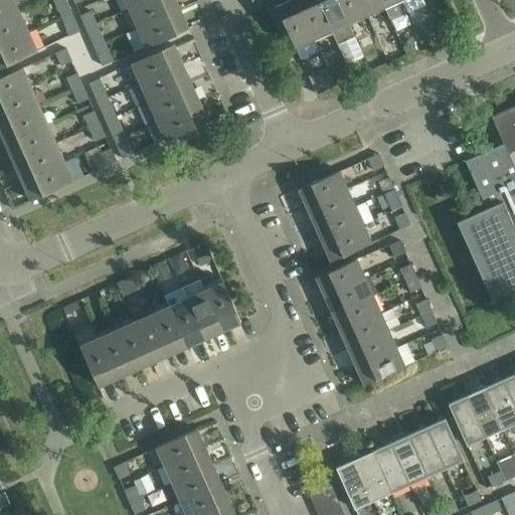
[(0,0),(0,20),(19,12),(13,0),(0,0)]
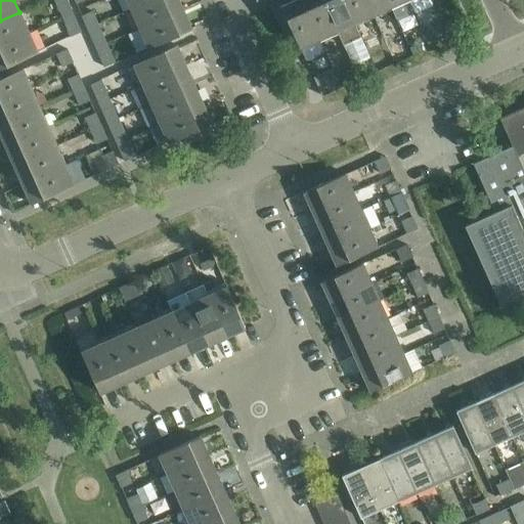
[(67,0),(54,0),(59,10),(70,5),(67,0)]
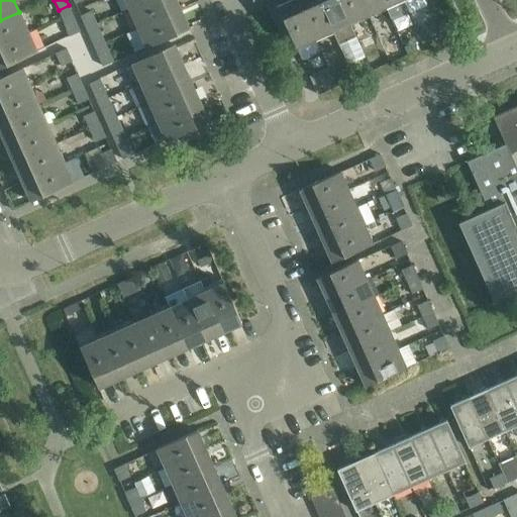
[(124,0),(129,8),(147,0),(124,0)]
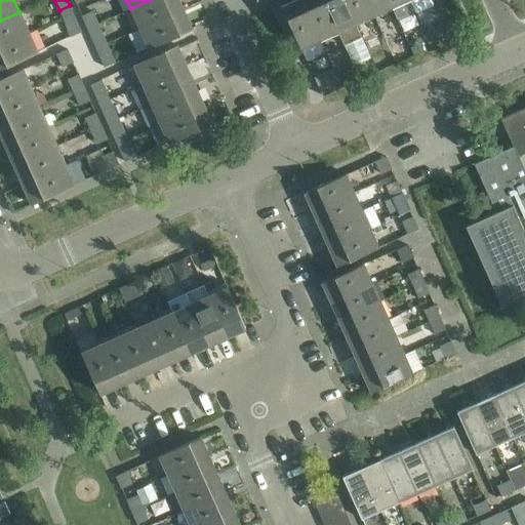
[(150,0),(131,8),(139,28),(183,8),(178,0),(150,0)]
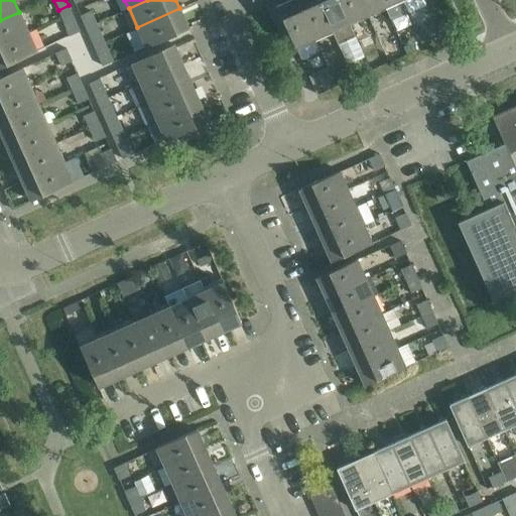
[(285,0),(277,4),(276,4),(300,58),(303,59),(317,52),(318,49),(314,40),(295,0),(285,0)]
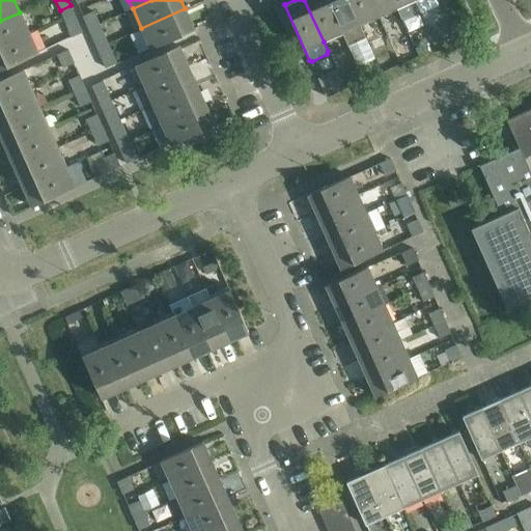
[(341,33),(327,0),(304,0),(324,42),(341,33)]
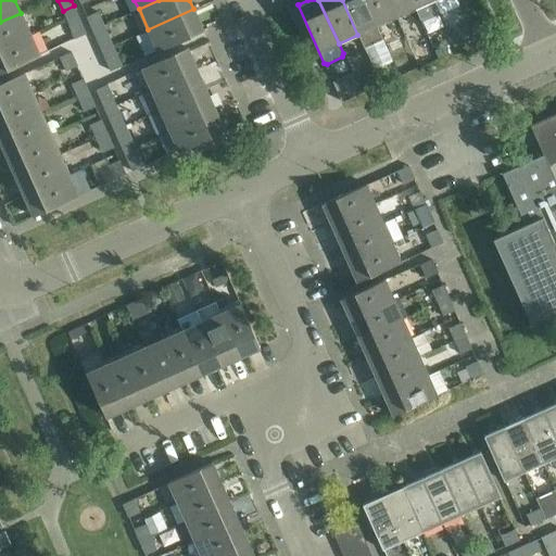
[(365,0),(342,0),(357,35),(364,47),(382,39),(377,26),(365,0)]
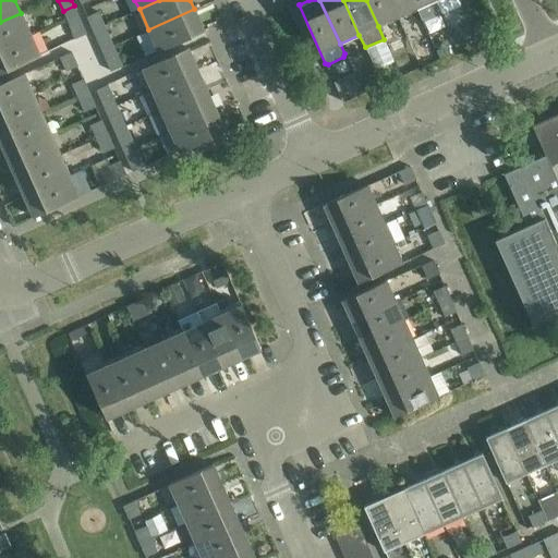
[(398,17),(389,0),(366,0),(378,26),(398,17)]
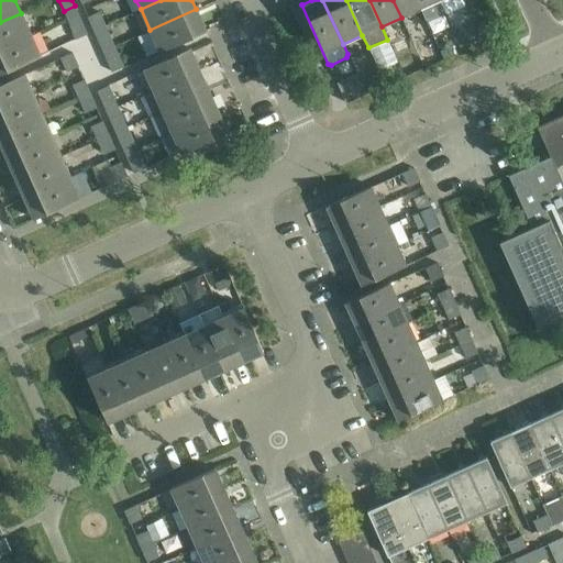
[(420,9),(416,0),(393,0),(401,18),(420,9)]
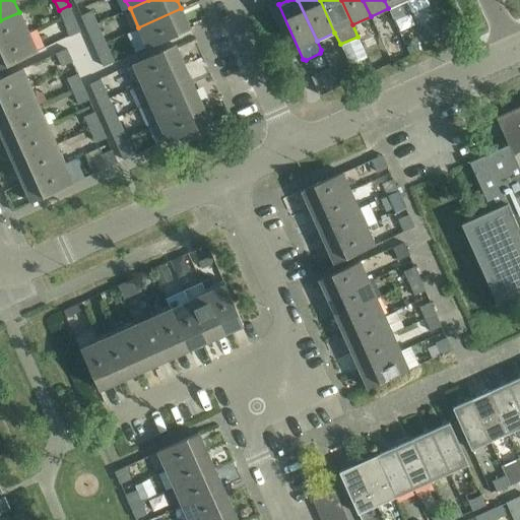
[(406,0),(405,0),(384,0),(388,8),(406,0)]
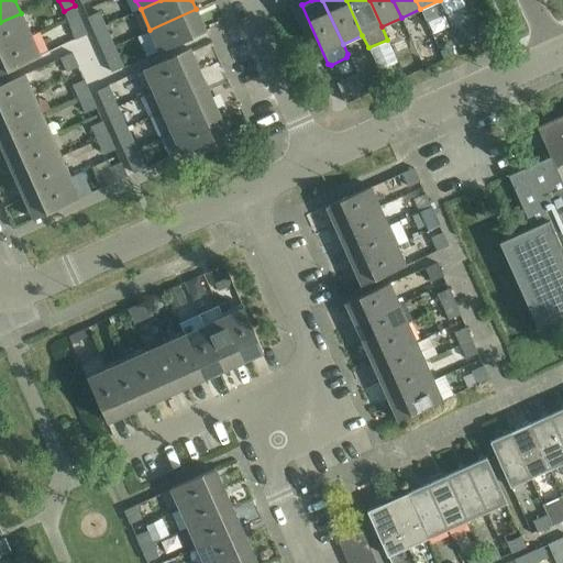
[(159,52),(206,31),(196,9),(150,30),(159,52)]
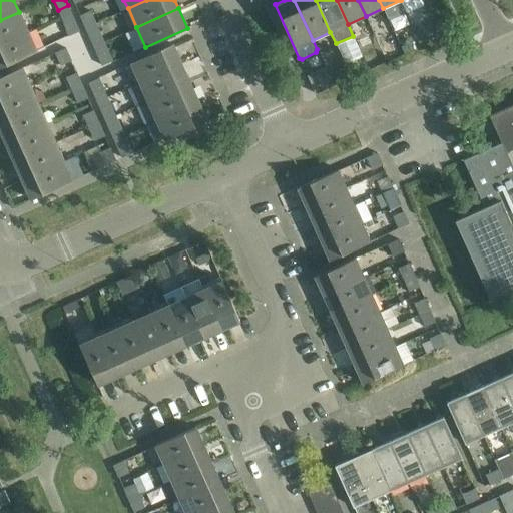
[(79,15),(85,28),(96,23),(90,10),(79,15)]
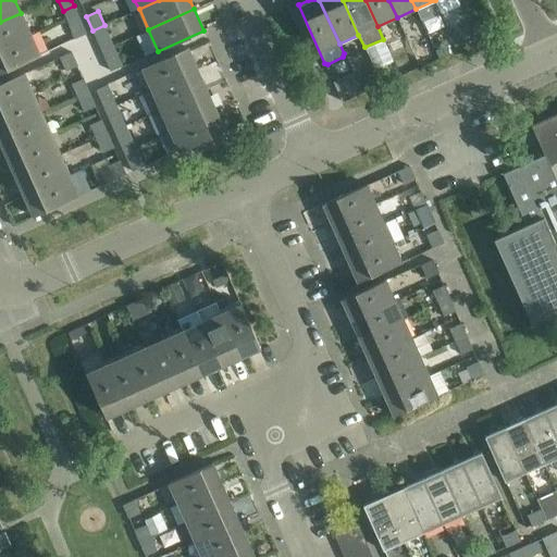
[(0,47),(31,34),(21,13),(0,22),(0,47)]
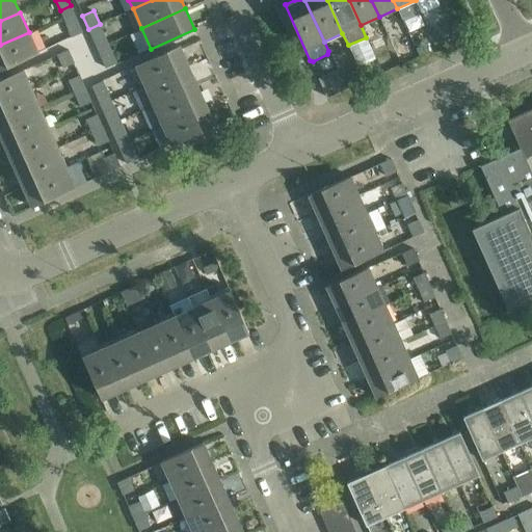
[(82,31),(77,18),(65,23),(72,36),(82,31)]
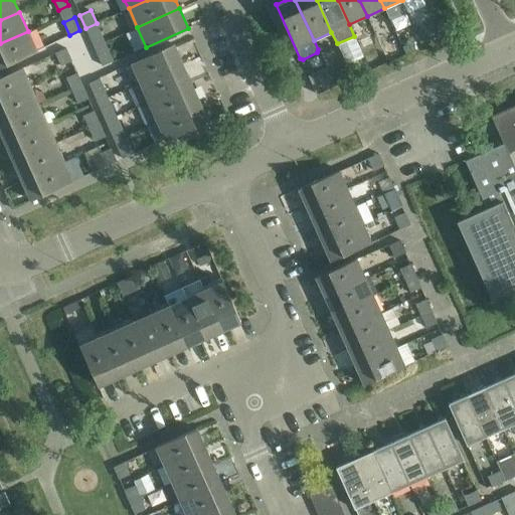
[(102,36),(97,23),(86,28),(92,40),(102,36)]
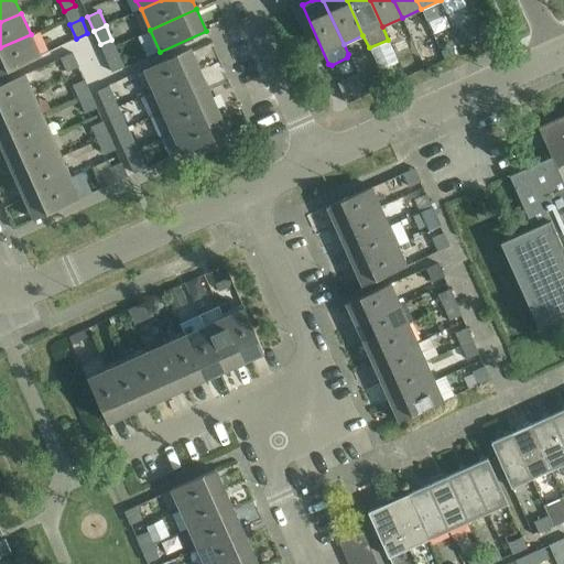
[(0,73),(41,55),(40,55),(31,34),(0,47),(0,73)]
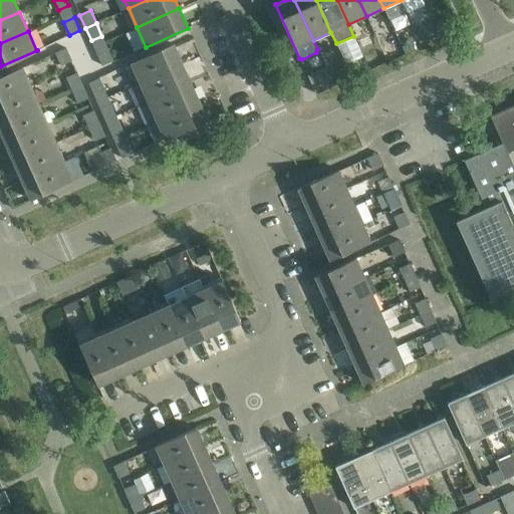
[(131,62),(131,63),(139,82),(182,63),(173,43),(131,62)]
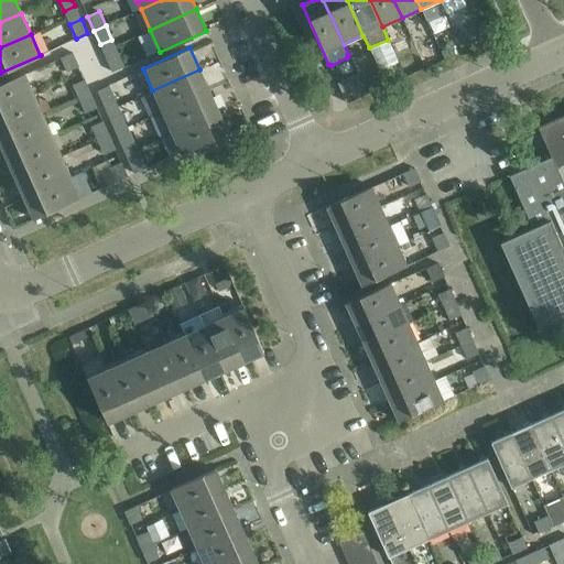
[(72,52),(61,57),(67,72),(78,66),(72,52)]
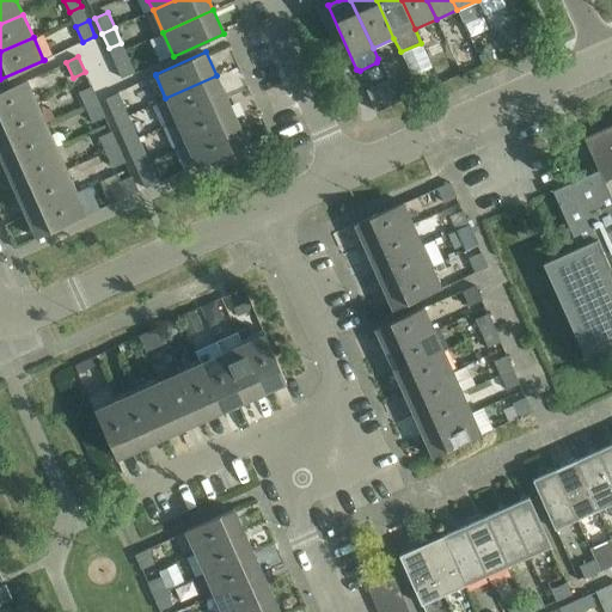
[(121,78),(134,72),(127,56),(115,62),(121,78)]
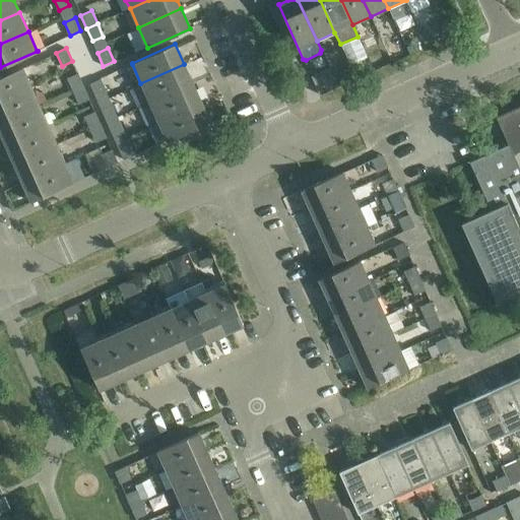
[(184,64),(140,83),(149,102),(192,82),(184,64)]
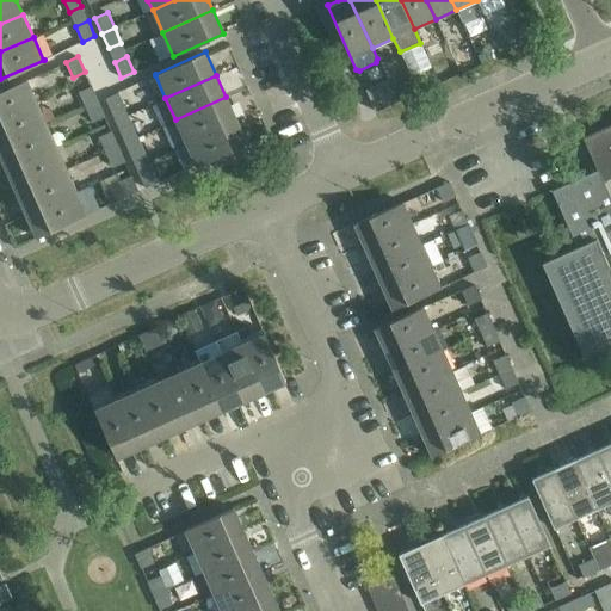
[(26,79),(0,90),(0,118),(36,103),(26,79)]
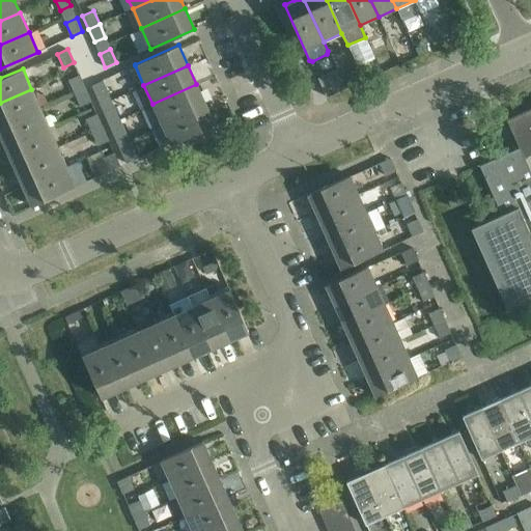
[(336,70),(317,78),(320,85),(322,88),(326,96),(344,88),(340,80),(336,70)]
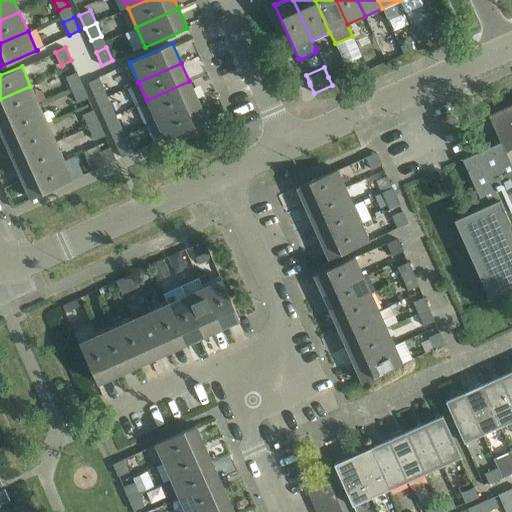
[(76,72),(66,77),(72,90),(82,85),(76,72)]
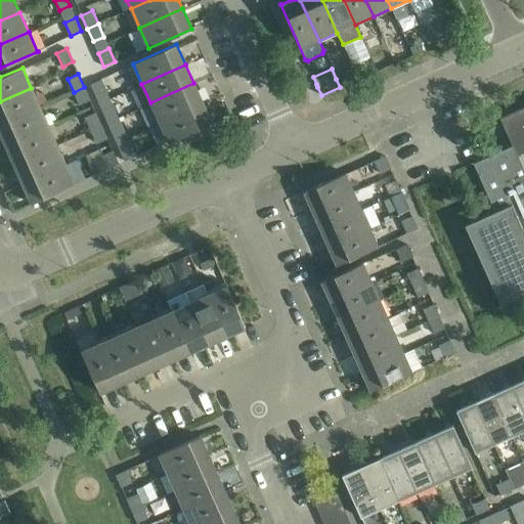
[(90,84),(96,97),(106,92),(100,79),(90,84)]
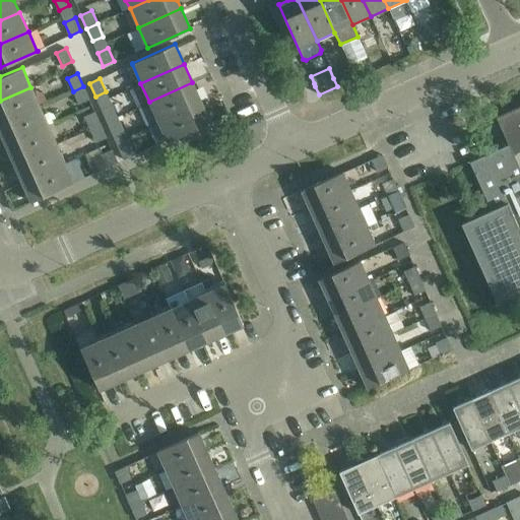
[(192,82),(149,102),(157,121),(201,102),(192,82)]
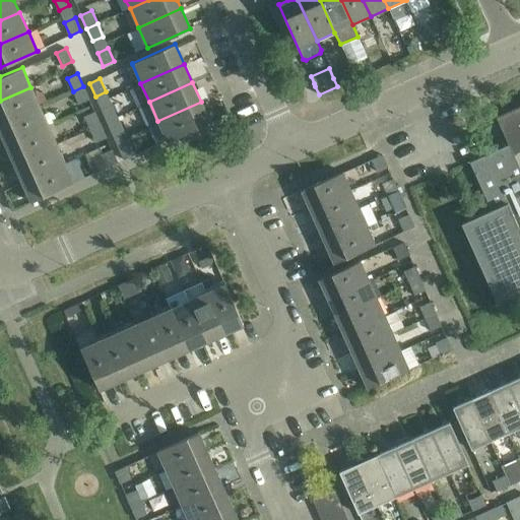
[(83,86),(73,91),(78,104),(89,99),(83,86)]
